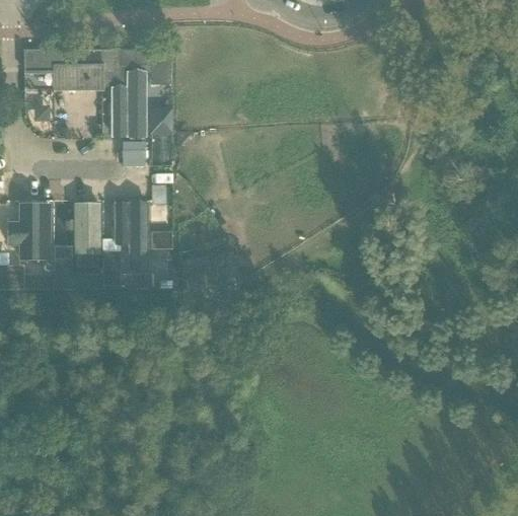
[(24,49),(23,49),(23,51),(24,71),(58,71),(58,89),(102,89),(102,77),(101,49),(24,49)]
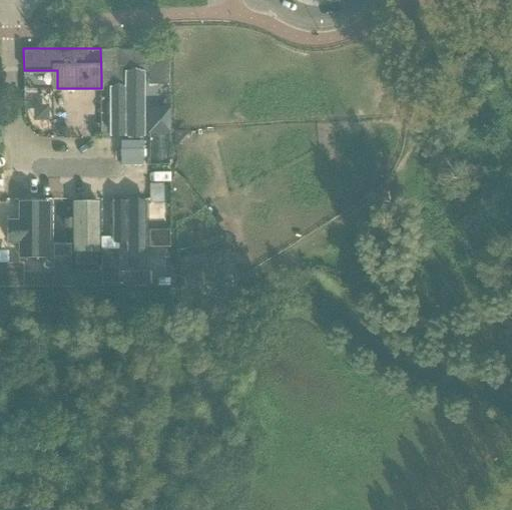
[(162,48),(100,48),(101,76),(118,76),(118,63),(135,63),(135,65),(148,65),(148,70),(168,70),(168,48),(162,48)]
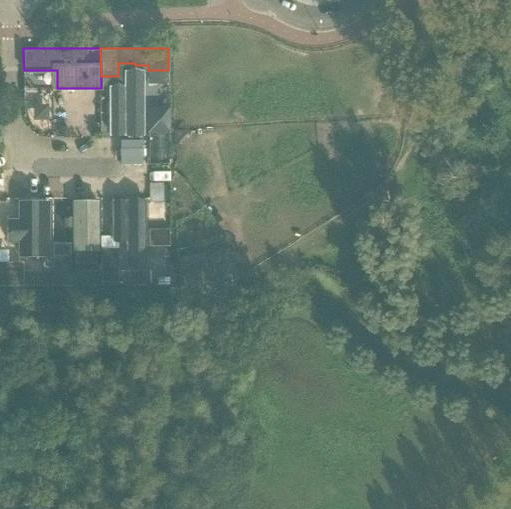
[(146,71),(127,71),(127,84),(112,84),(111,135),(147,134),(146,71)]
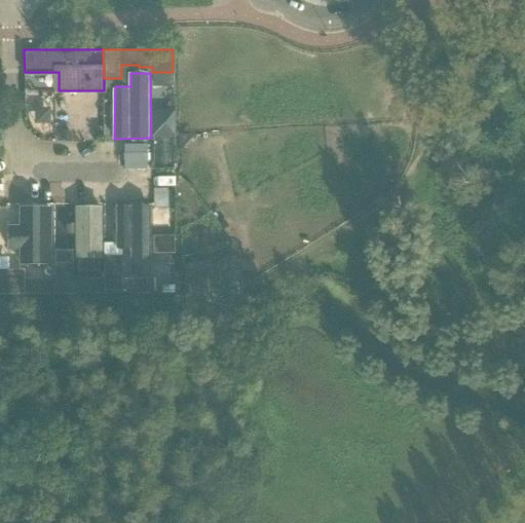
[(101,207),(75,207),(75,257),(101,257),(101,207)]
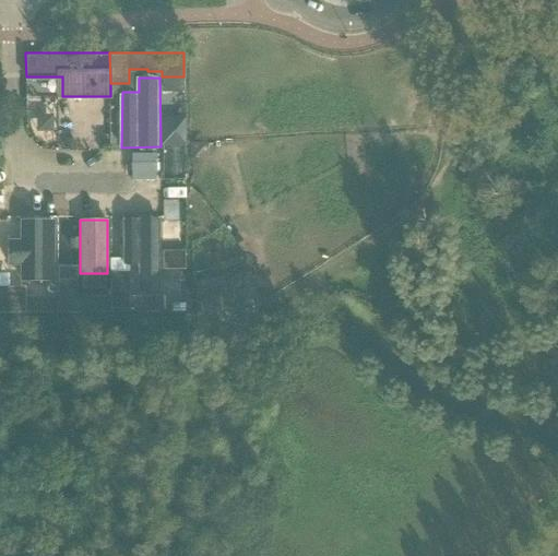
[(158,220),(132,220),(133,288),(159,288),(158,220)]
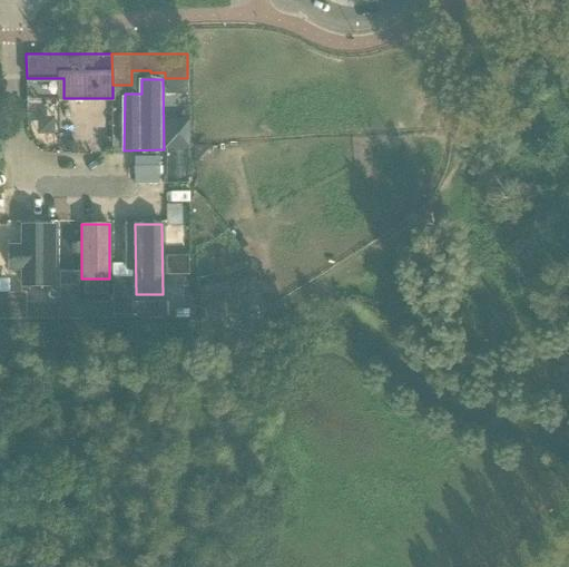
[(51,225),(23,225),(23,287),(51,287),(51,225)]
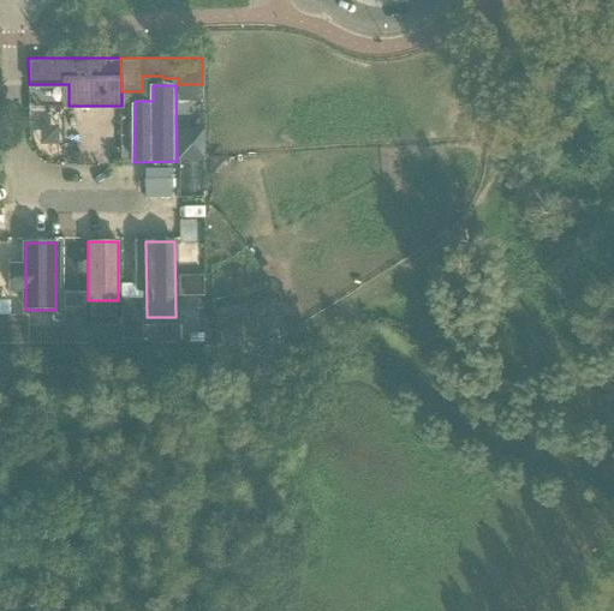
[(214,313),(216,352),(238,349),(239,353),(281,340),(270,295),(250,306),(228,311),(214,313)]
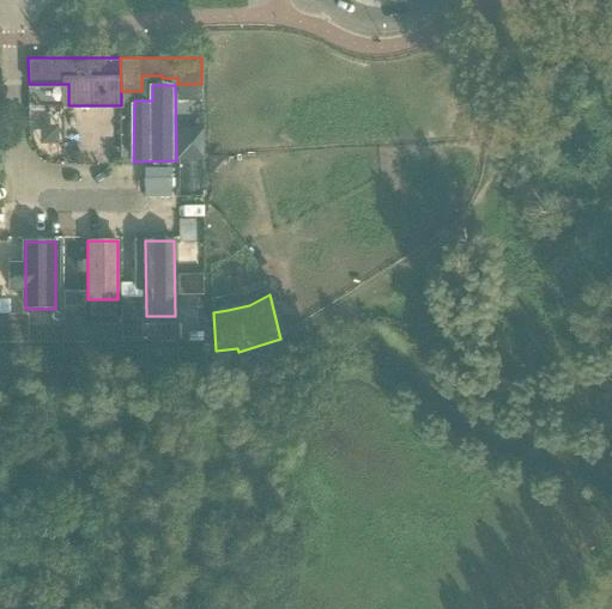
[(121,322),(121,341),(180,341),(180,322),(143,322),(141,299),(121,299),(121,322)]
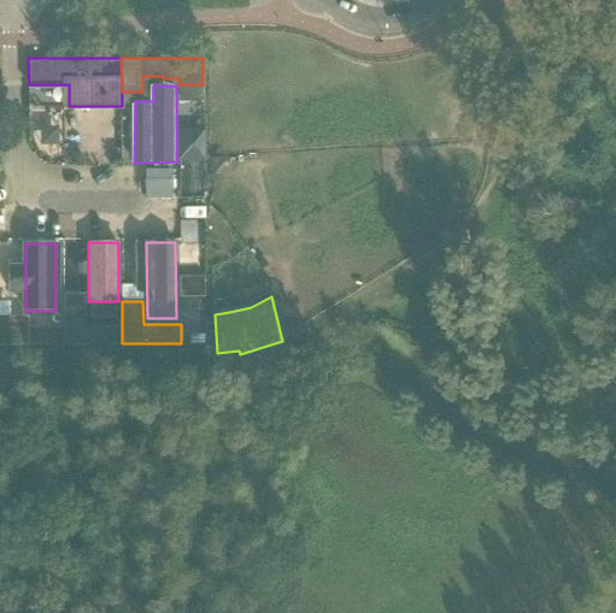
[(84,308),(64,308),(64,324),(64,343),(122,343),(122,324),(86,324),(84,308)]
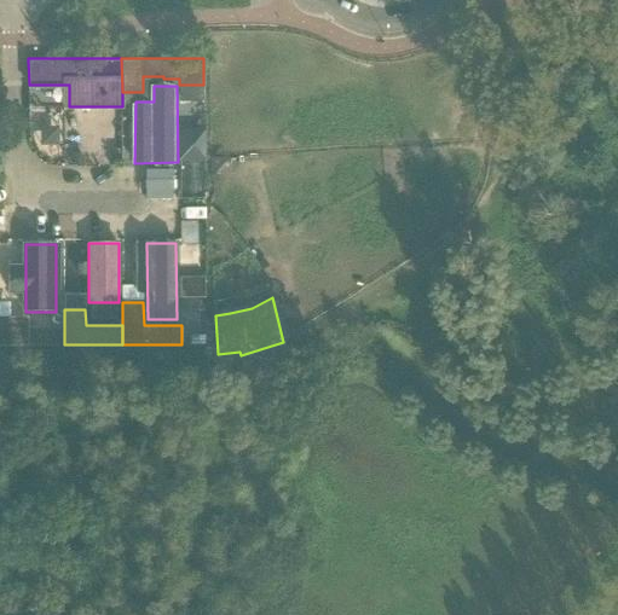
[(0,317),(0,344),(7,344),(64,344),(64,325),(28,325),(28,317),(0,317)]
